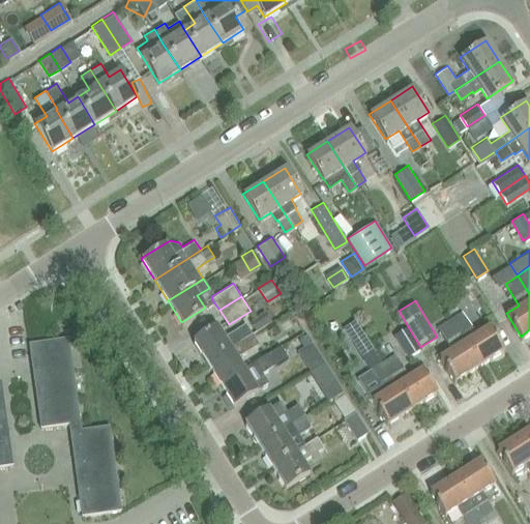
[(490,324),(476,332),(462,309),(449,317),(465,340),(479,362),(504,347),(490,324)]
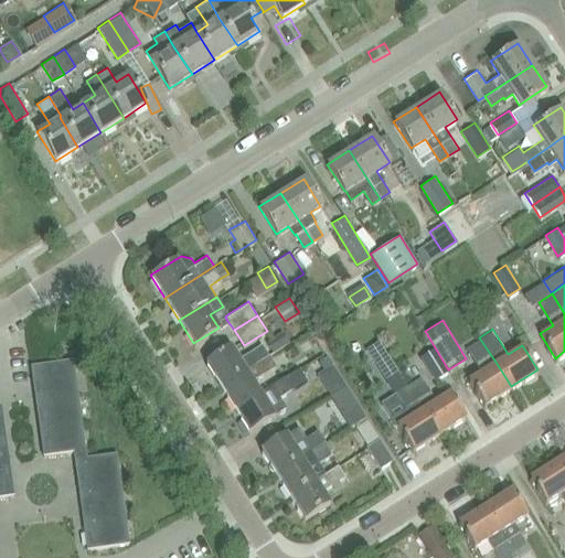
[(220,384),(268,353),(288,341),(281,330),(237,357),(230,345),(205,362),(220,384)]
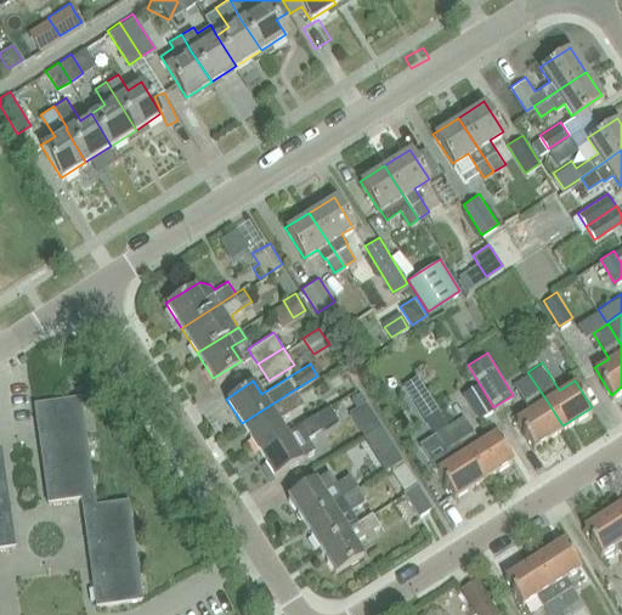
[(414,372),(402,379),(419,405),(431,398),(414,372)]
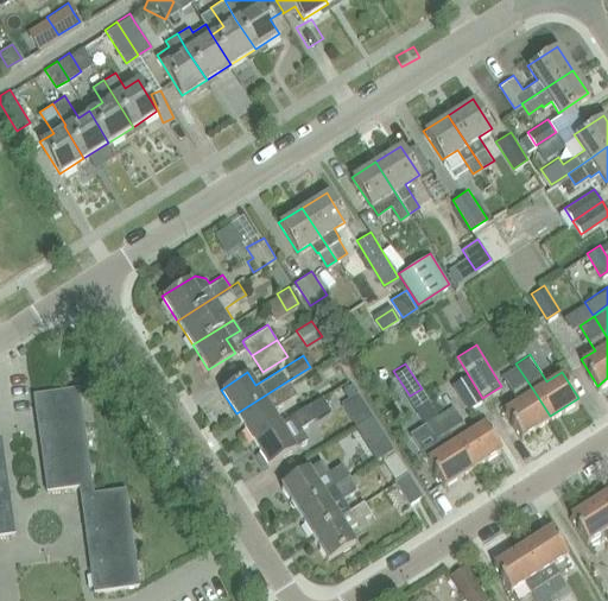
[(550,416),(533,390),(515,364),(502,372),(519,399),(505,409),(521,435),(550,416)]
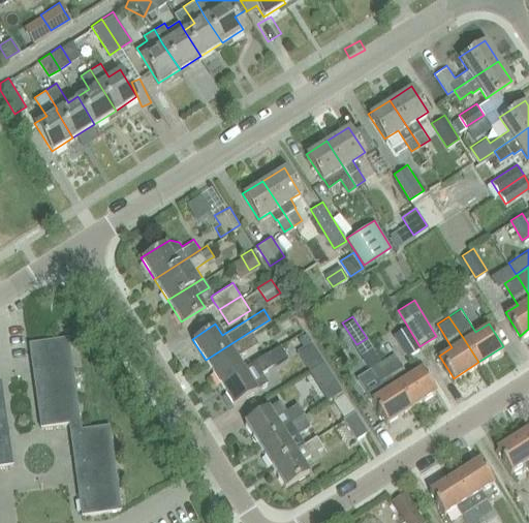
[(407,355),(419,347),(406,326),(394,333),(407,355)]
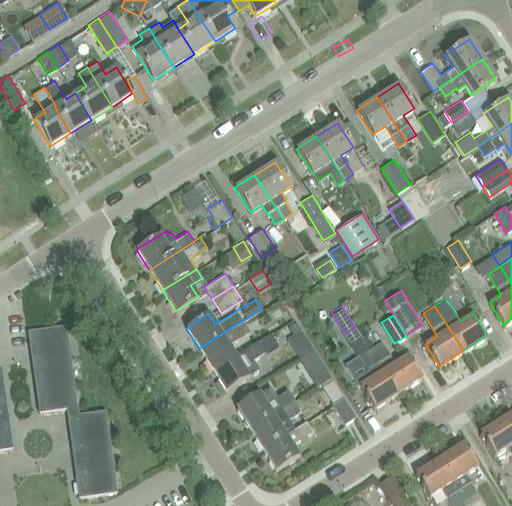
[(234,354),(228,344),(249,331),(243,320),(199,348),(212,369),(234,354)]
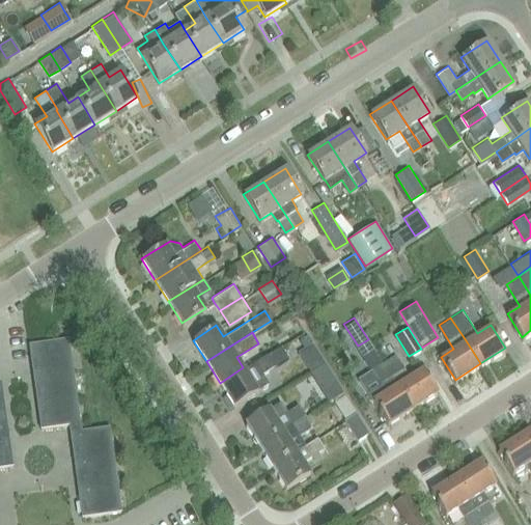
[(67,336),(28,342),(30,356),(37,355),(39,369),(72,364),(67,336)]
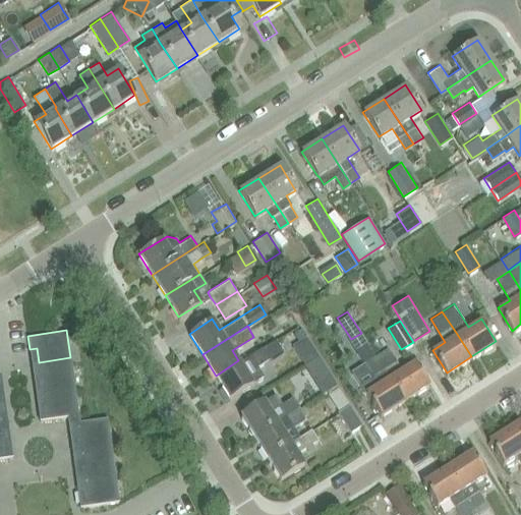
[(238,360),(216,376),(229,397),(263,376),(255,365),(268,358),(282,349),(275,338),(261,347),(238,360)]
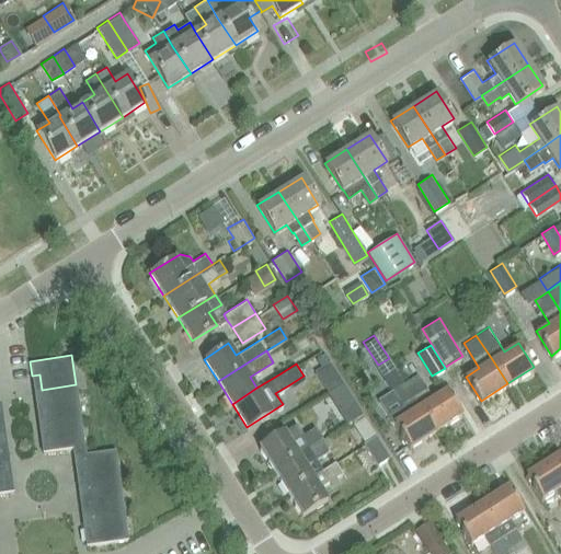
[(446,388),(433,396),(418,372),(404,380),(420,404),(435,429),(461,413),(446,388)]
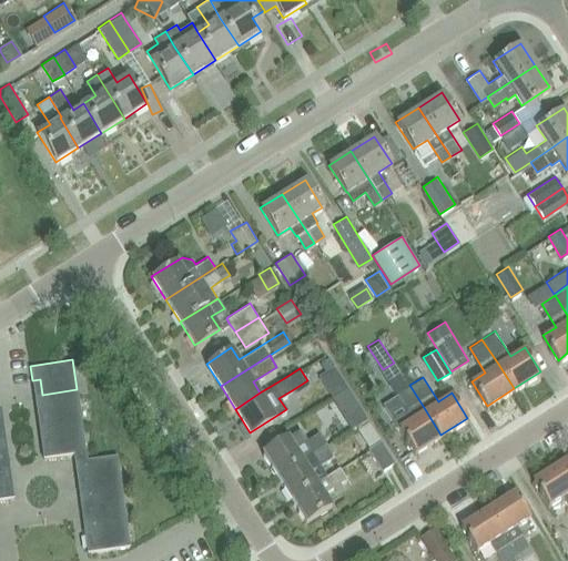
[(409,385),(397,393),(406,408),(392,417),(414,451),(440,435),(425,409),(409,385)]
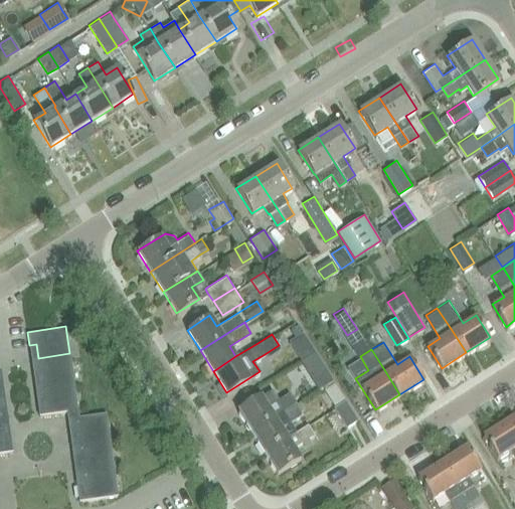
[(314,350),(300,359),(310,375),(324,366),(314,350)]
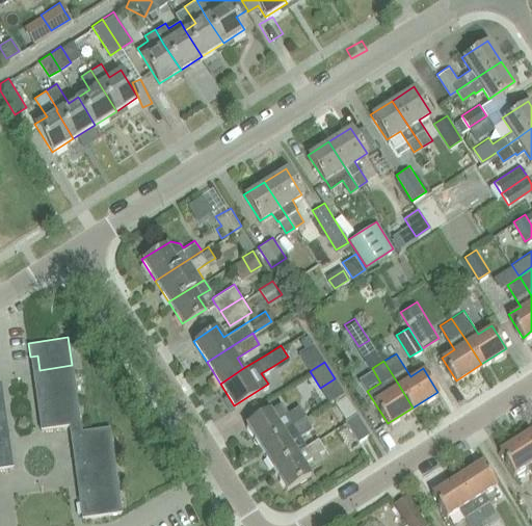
[(40,370),(32,371),(33,375),(33,378),(34,385),(42,384),(43,398),(76,393),(73,372),(72,365),(40,370)]
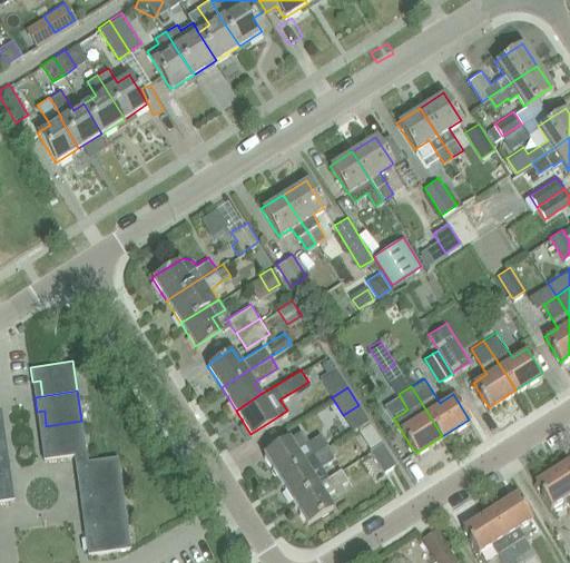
[(310,441),(303,430),(312,424),(305,413),(283,427),(288,436),(263,453),(277,475),(326,445),(320,434),(310,441)]
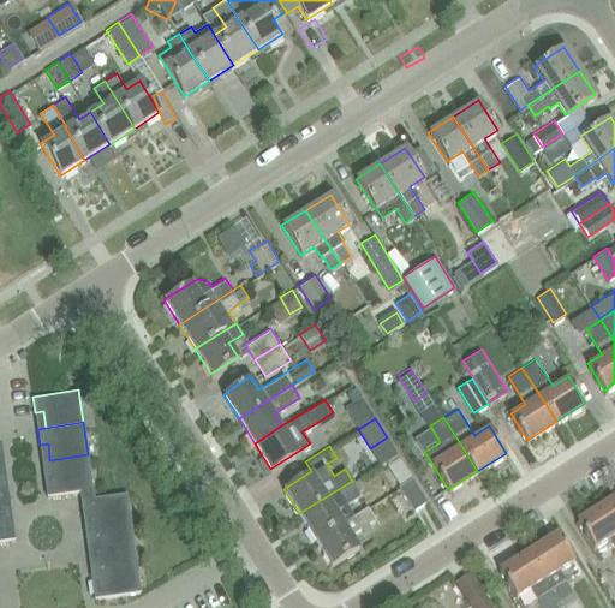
[(49,460),(42,462),(45,477),(52,476),(54,493),(79,489),(93,487),(90,471),(88,454),(49,460)]
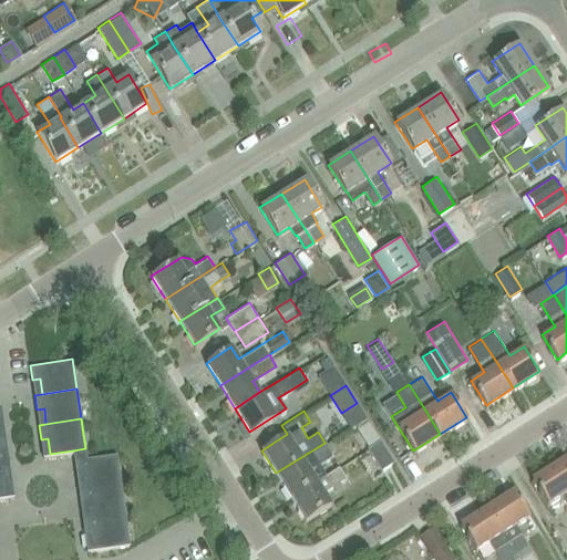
[(394,460),(380,439),(368,447),(381,468),(394,460)]
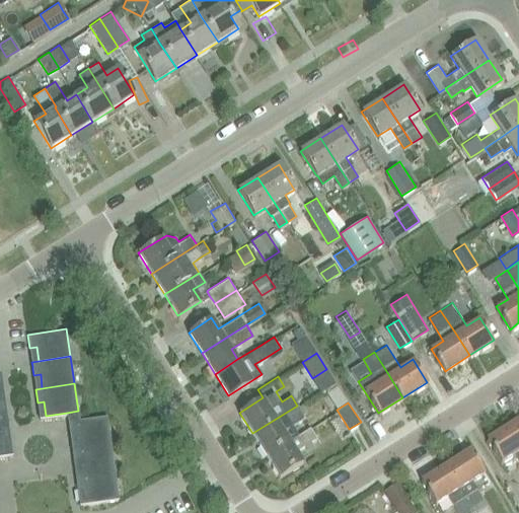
[(289,439),(281,427),(290,421),(292,424),(304,417),(297,406),(252,433),(265,454),(289,439)]
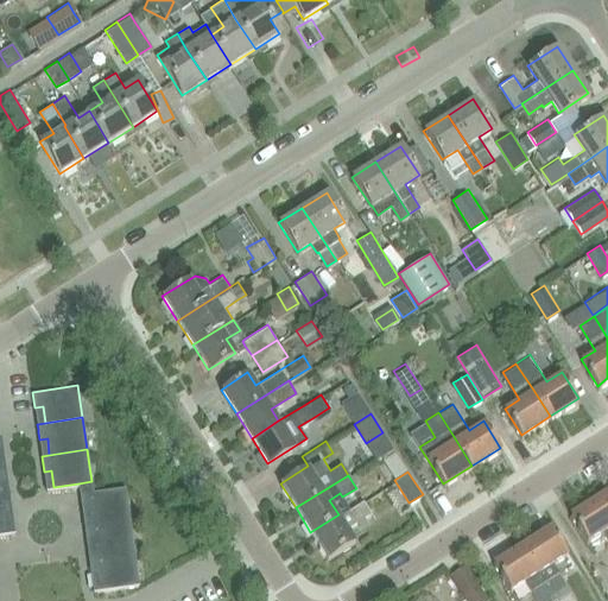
[(78,484),(80,493),(93,491),(92,481),(78,484)]
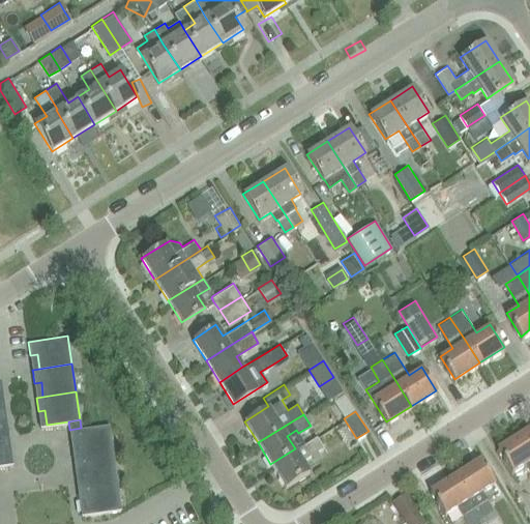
[(81,428),(69,430),(70,432),(71,443),(78,442),(80,457),(113,452),(111,437),(109,426),(109,424),(81,428)]
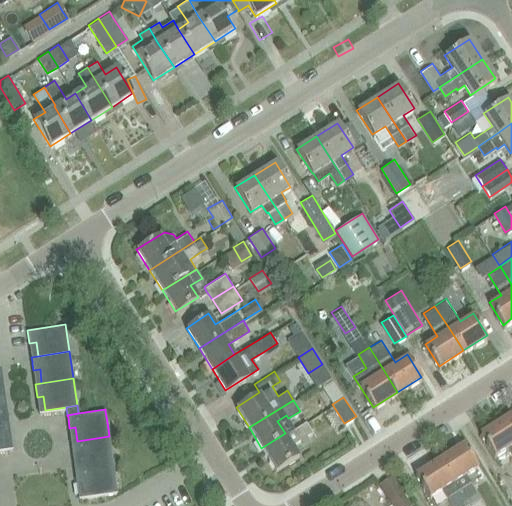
[(494,454),(506,446),(511,454),(511,453),(511,429),(504,416),(480,432),(494,454)]
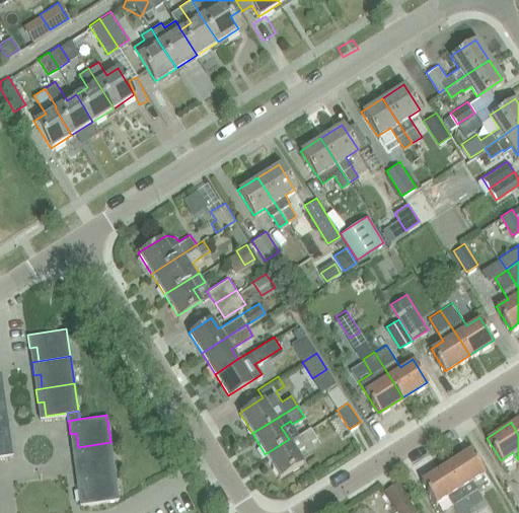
[(1,427),(0,426),(0,454),(5,454),(3,439),(10,438),(8,426),(1,427)]
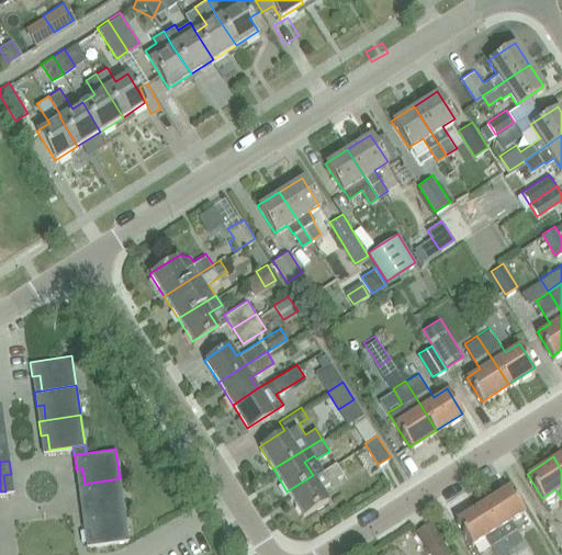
[(327,498),(319,486),(344,473),(336,461),(313,475),(287,491),(301,513),(327,498)]
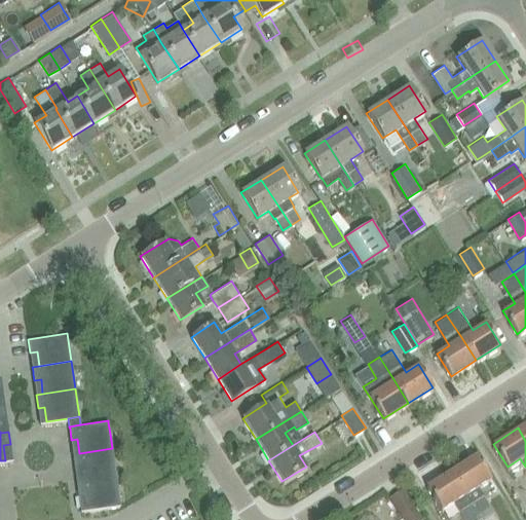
[(73,454),(75,468),(81,467),(83,481),(116,476),(115,469),(112,448),(79,453),(73,454)]
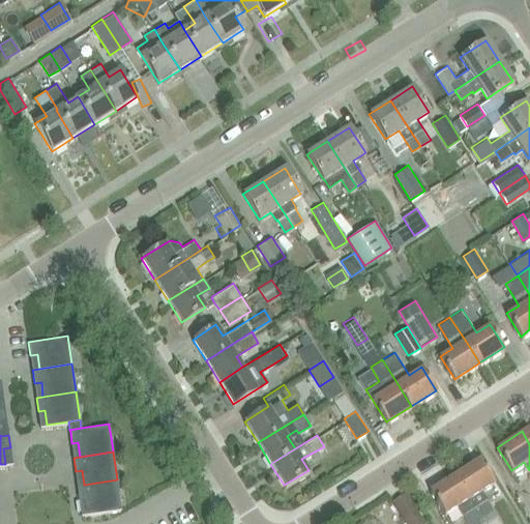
[(484,487),(494,482),(478,458),(453,473),(469,497),(484,521),(497,513),(490,502),(493,500),(484,487)]
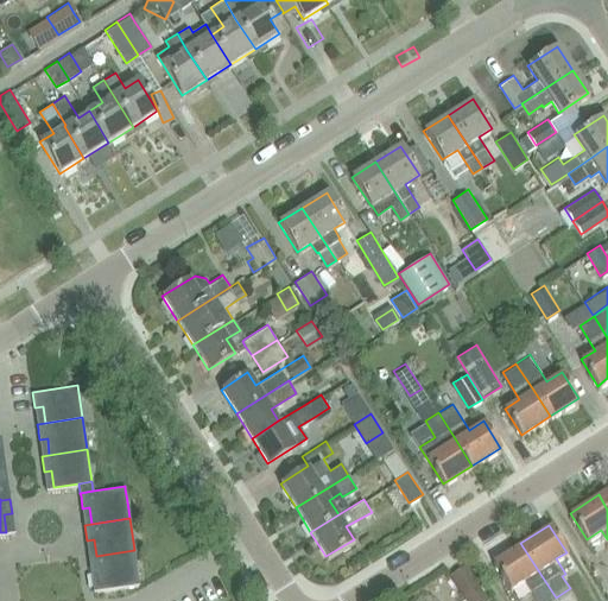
[(537,600),(549,600),(556,598),(538,570),(520,543),(493,561),(510,588),(524,580),(537,600)]
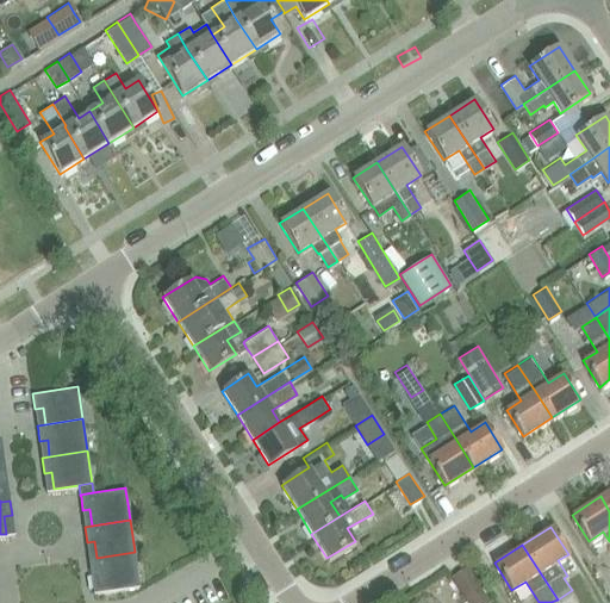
[(97,558),(89,559),(92,574),(99,573),(101,590),(139,584),(135,552),(97,558)]
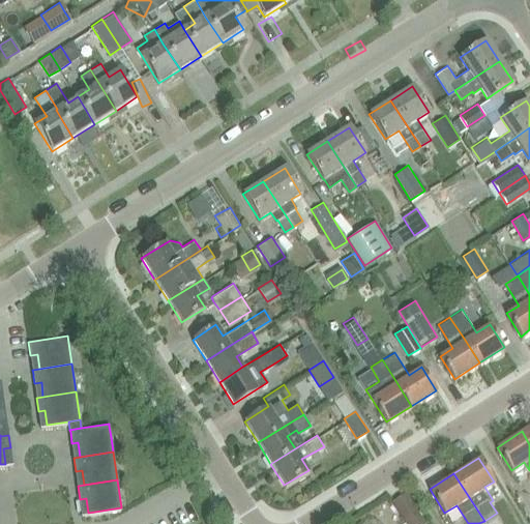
[(366,498),(383,523),(395,523),(403,520),(383,489),(366,498)]
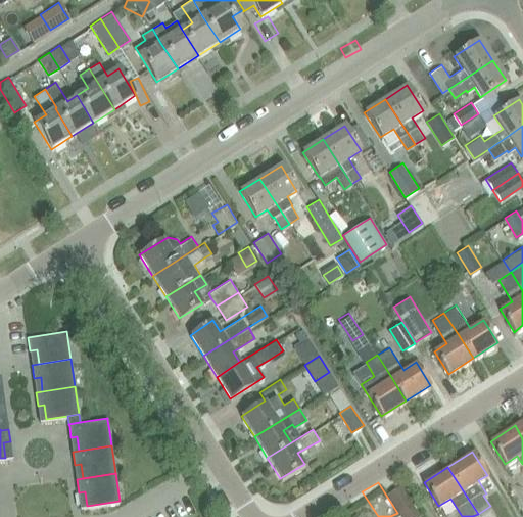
[(411,502),(398,509),(403,516),(417,516),(420,516),(411,502)]
